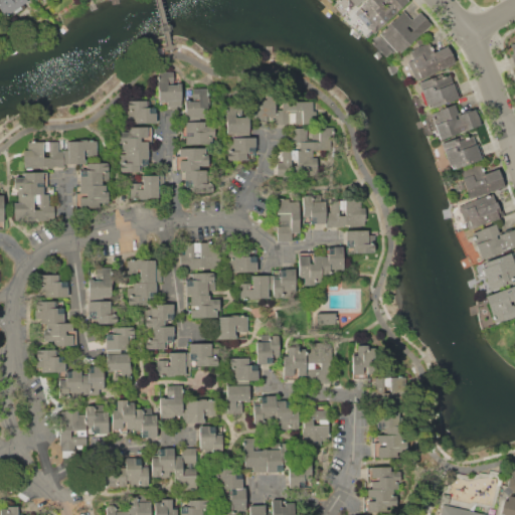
[(0,9),(0,0),(27,0),(28,1),(21,6),(22,8),(15,13),(13,11),(5,16),(0,9)]
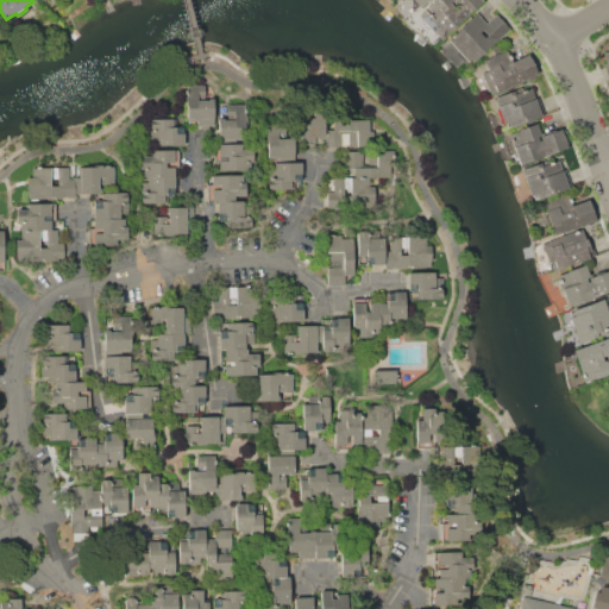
[(484,0),(441,38),(437,33),(437,35),(419,16),(432,4),(431,4),(434,0),(484,0)]
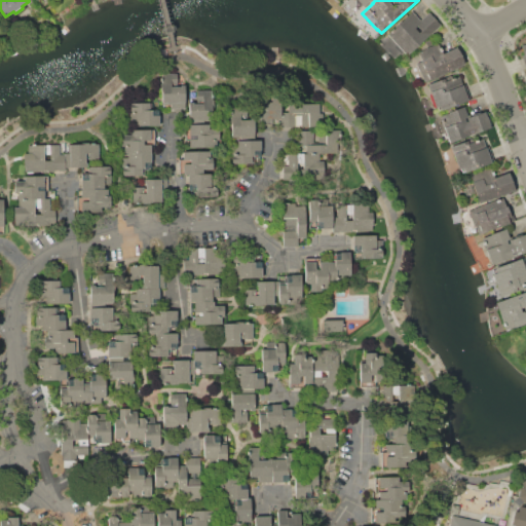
[(407,55),(386,33),(412,11),(420,20),(431,10),(444,24),(407,55)]
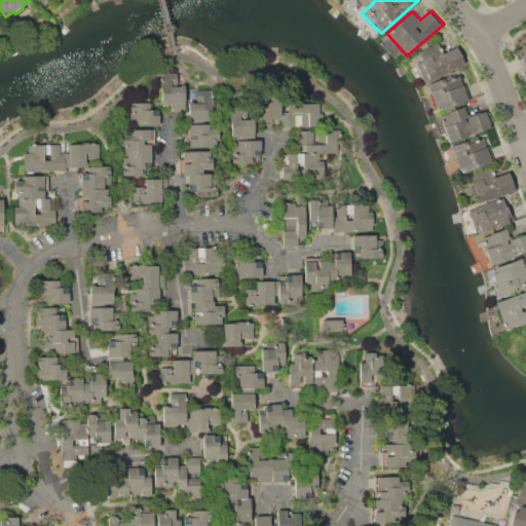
[(401,50),(388,37),(380,44),(393,58),(401,50)]
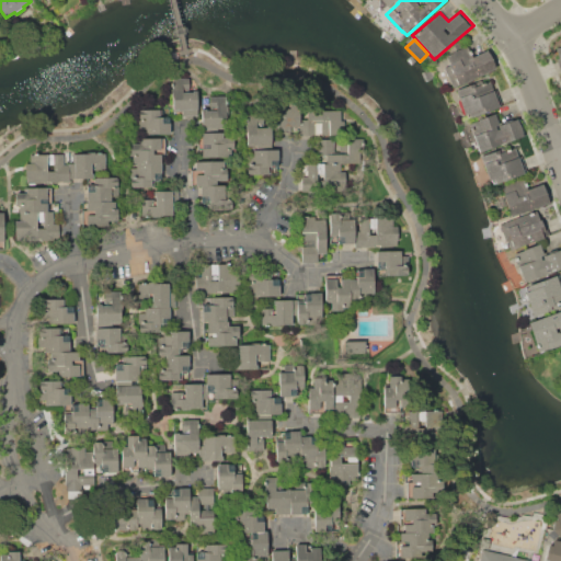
[(453,88),(443,67),(448,65),(445,56),(456,50),(453,44),(460,41),(464,47),(468,45),(473,57),(487,50),(495,69),(459,87),(458,86),(453,88)]
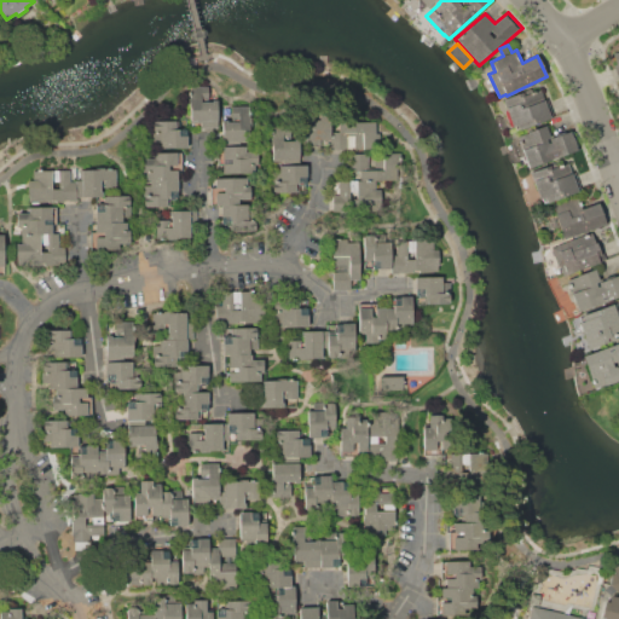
[(503,99),(524,92),(522,90),(539,84),(541,86),(543,85),(554,116),(516,131),(514,125),(513,126),(503,99)]
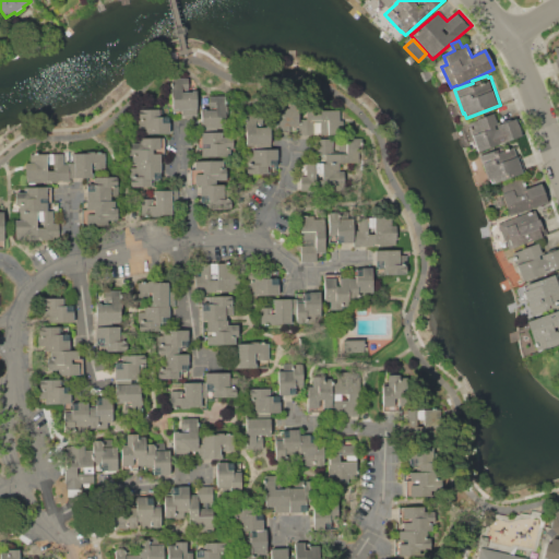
[(171,78),(188,78),(188,87),(197,87),(197,115),(173,116),(171,95),(170,95),(170,88),(171,88),(171,78)]
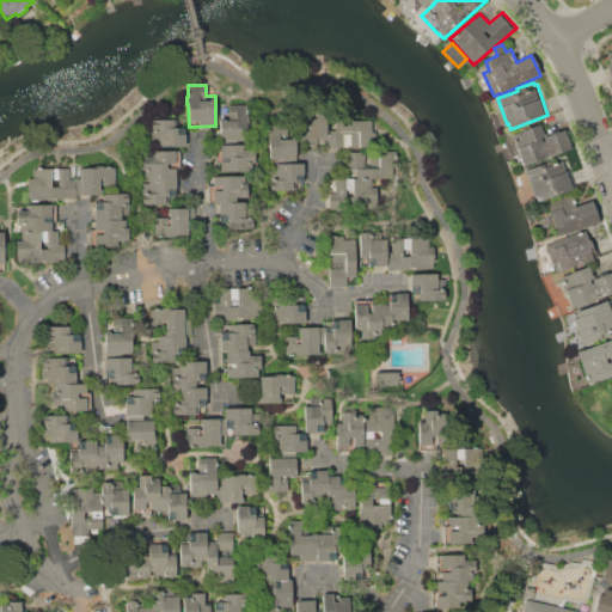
[(220,118),(225,118),(225,120),(236,120),(236,115),(228,116),(228,105),(249,104),(249,139),(220,139),(220,118)]
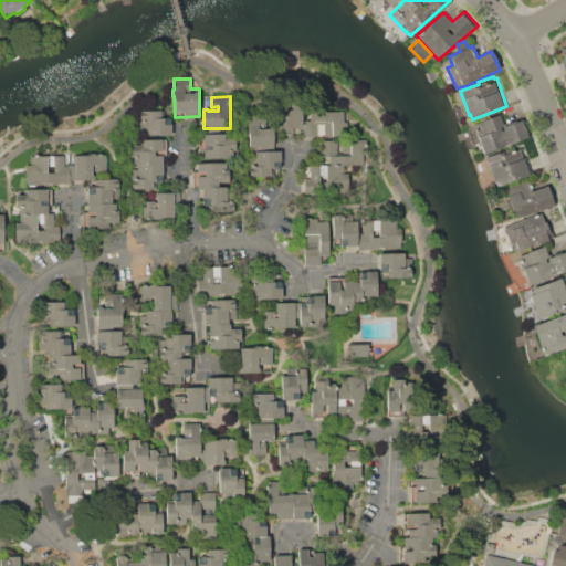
[(278,133),(276,111),(292,109),(292,101),(302,101),(302,121),(302,126),(292,126),(292,133),(278,133)]
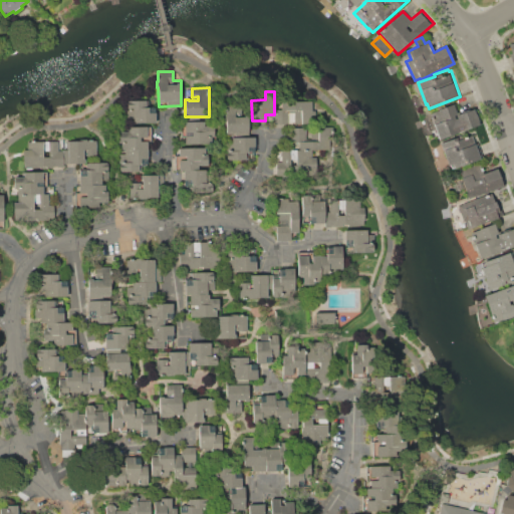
[(134,122),(134,118),(126,118),(126,100),(149,100),(149,107),(155,107),(155,122),(134,122)]
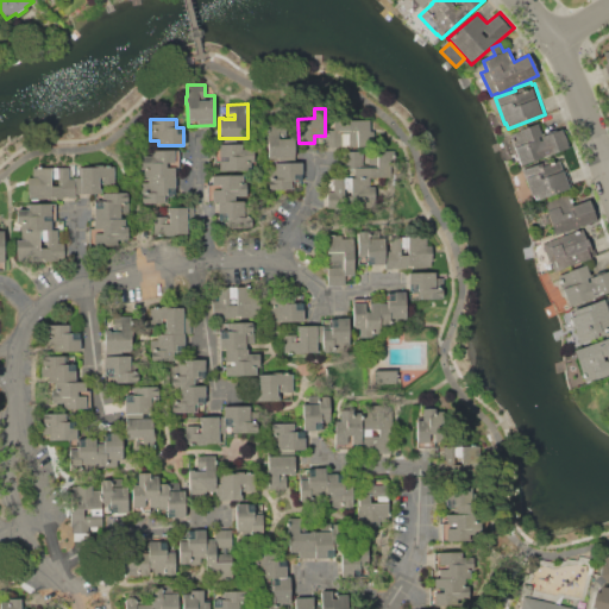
[(325,130),(333,130),(333,120),(370,120),(371,146),(326,148),(325,136),(325,130)]
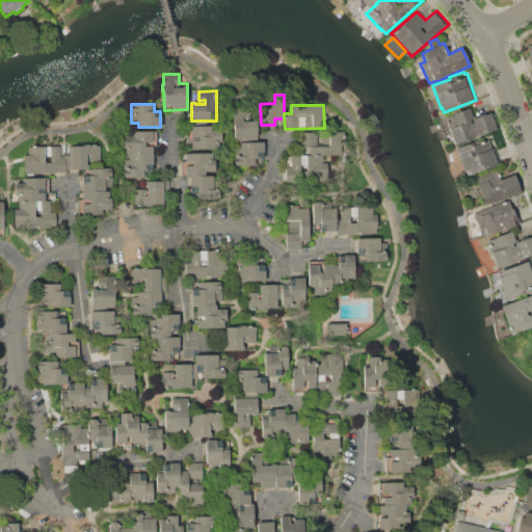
[(234,136),(234,126),(232,126),(232,117),(234,117),(234,108),(257,107),(258,136),(234,136)]
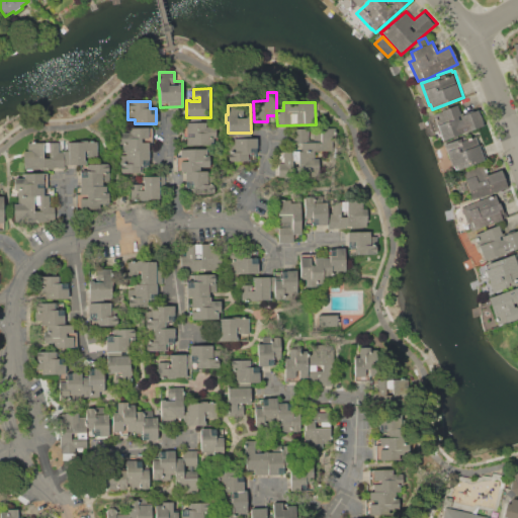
[(442,141),(432,114),(441,111),(441,110),(457,104),(461,115),(479,109),(485,124),(442,141)]
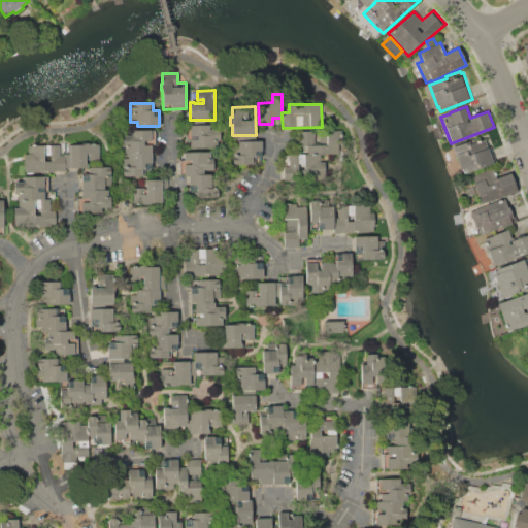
[(186,125),(210,125),(210,129),(220,129),(221,147),(190,147),(189,140),(187,140),(186,125)]
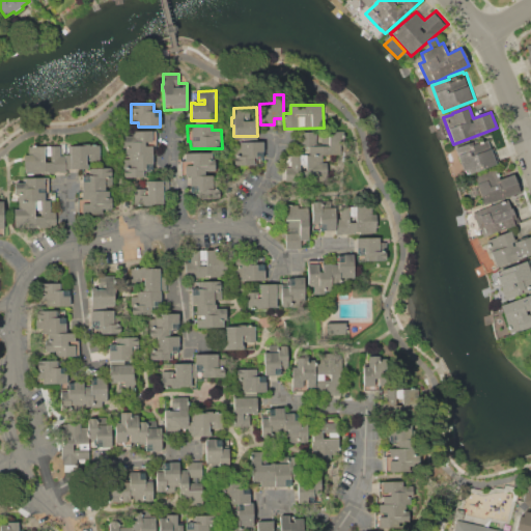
[(151,155),(130,155),(126,155),(126,147),(122,147),(122,136),(132,136),(132,131),(156,131),(156,146),(151,146),(151,155)]
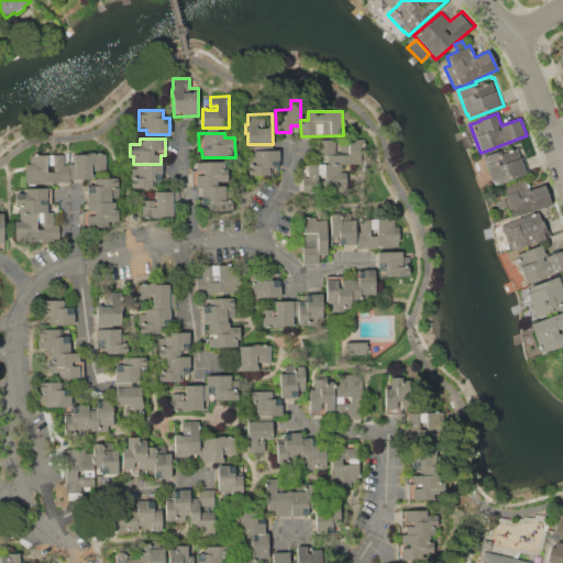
[(319,140),(362,139),(363,166),(340,166),(340,164),(333,164),(327,164),(327,155),(319,156),(319,140)]
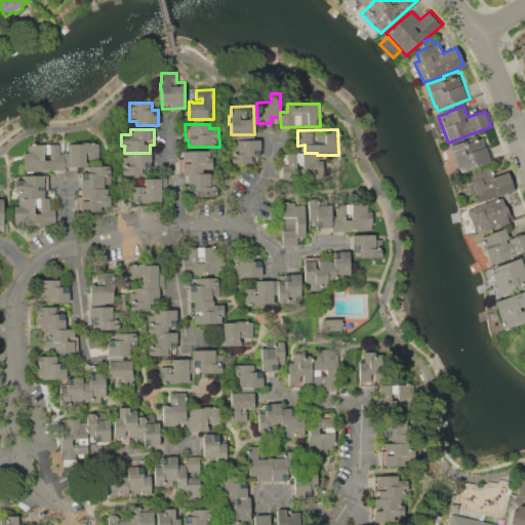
[(450,146),(481,134),(485,146),(488,146),(491,156),(489,157),(491,162),(459,173),(450,146)]
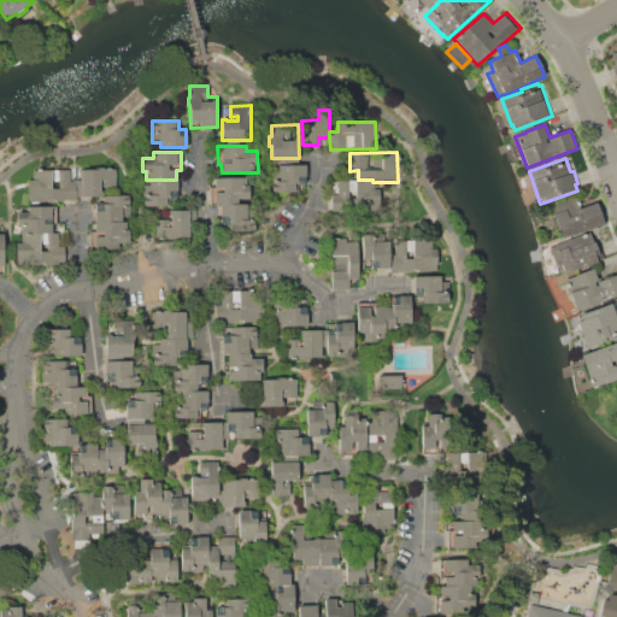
[(278,165),(305,164),(305,192),(272,192),(272,180),(278,180),(278,165)]
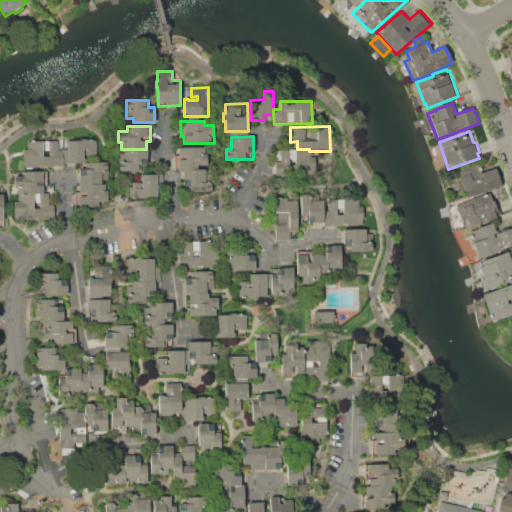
[(63,162),(62,150),(68,149),(67,140),(99,139),(99,154),(84,155),(84,161),(63,162)]
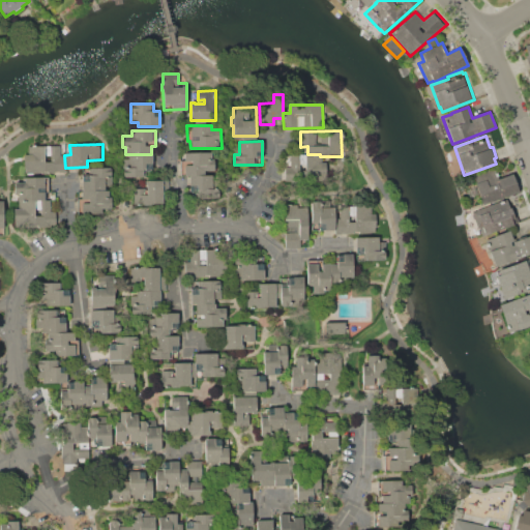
[(25,154),(28,154),(28,146),(59,145),(60,155),(64,155),(65,168),(65,171),(54,171),(54,173),(48,173),(48,171),(41,171),(41,173),(25,174),(25,154)]
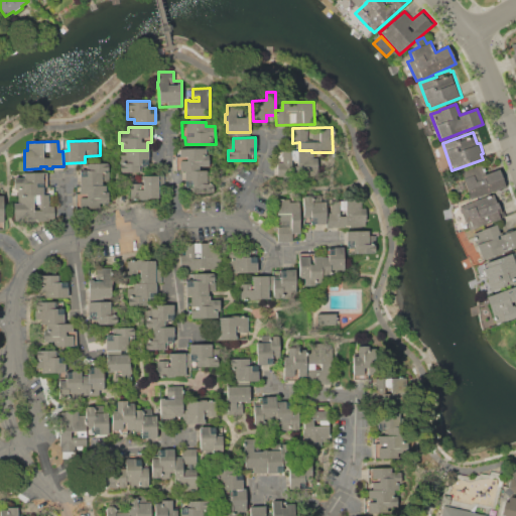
[(179,149),(206,148),(206,154),(209,154),(209,165),(200,165),(200,170),(184,171),(176,171),(176,156),(179,156),(179,149)]
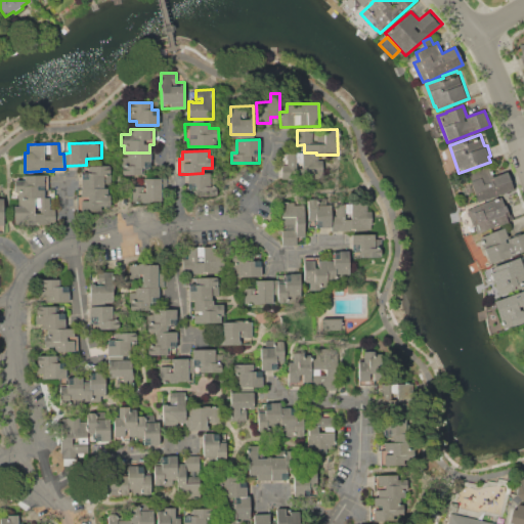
[(122,157),(128,157),(128,153),(149,153),(149,168),(144,168),(144,175),(122,175),(122,157)]
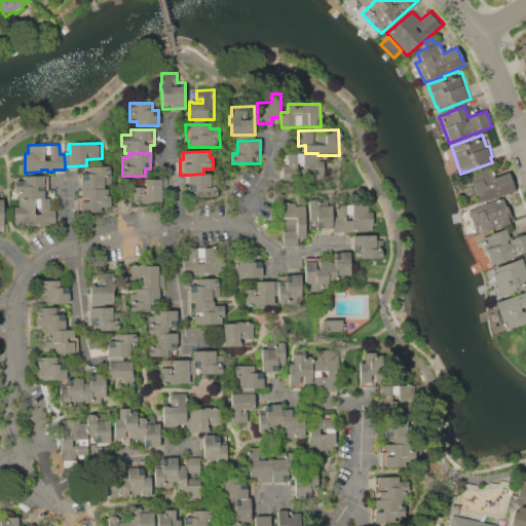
[(305,153),(311,153),(311,167),(315,167),(315,182),(288,182),(287,153),(305,153)]
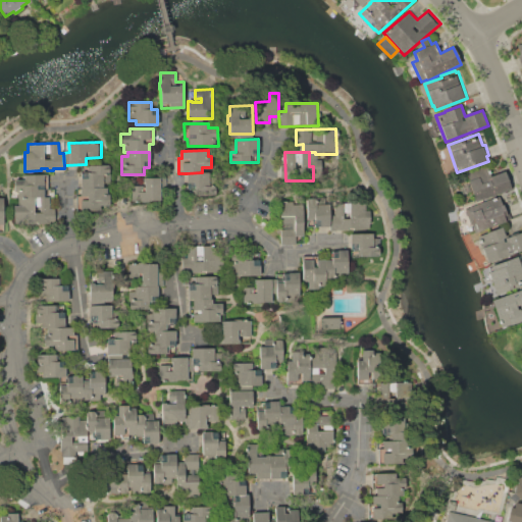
[(476,202),(468,180),(469,179),(466,172),(487,164),(491,175),(506,170),(512,189),(476,202)]
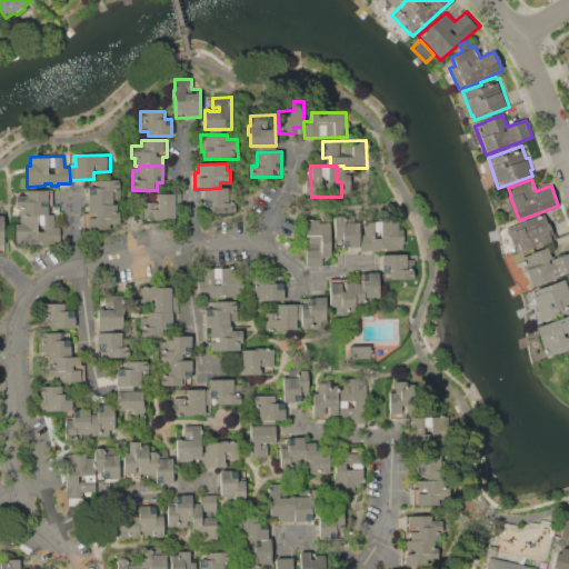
[(88,205),(88,188),(97,188),(97,180),(119,180),(119,200),(113,200),(113,205),(88,205)]
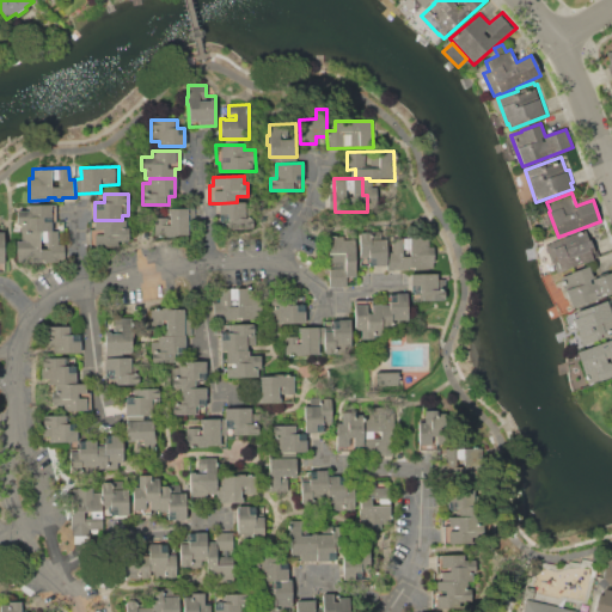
[(219,203),(237,202),(246,202),(246,215),(250,215),(251,224),(230,224),(230,220),(219,220),(219,203)]
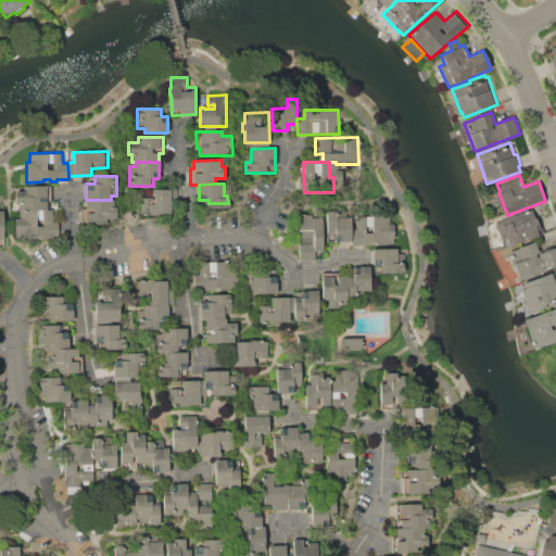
[(15,191),(26,191),(26,186),(50,186),(51,201),(47,201),(47,210),(20,210),(16,211),(15,191)]
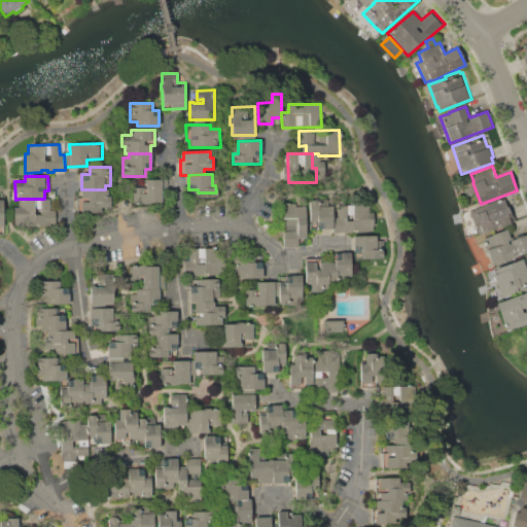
[(132,187),(145,187),(145,184),(144,184),(144,179),(168,179),(168,188),(163,188),(163,203),(132,203),(132,187)]
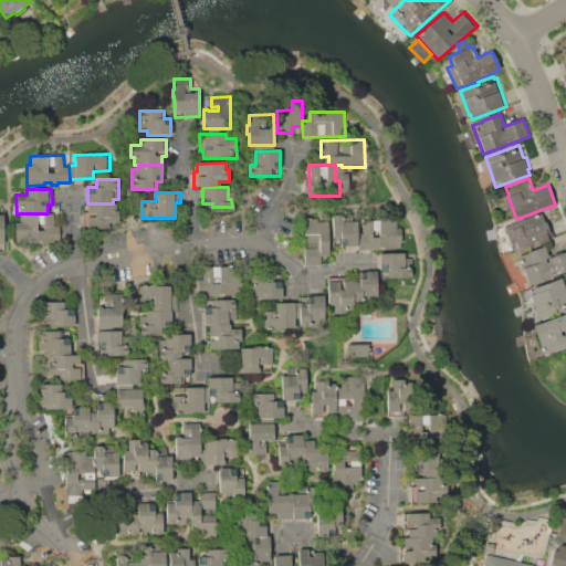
[(87,203),(113,203),(118,203),(118,217),(113,217),(113,229),(83,229),(83,211),(87,211),(87,203)]
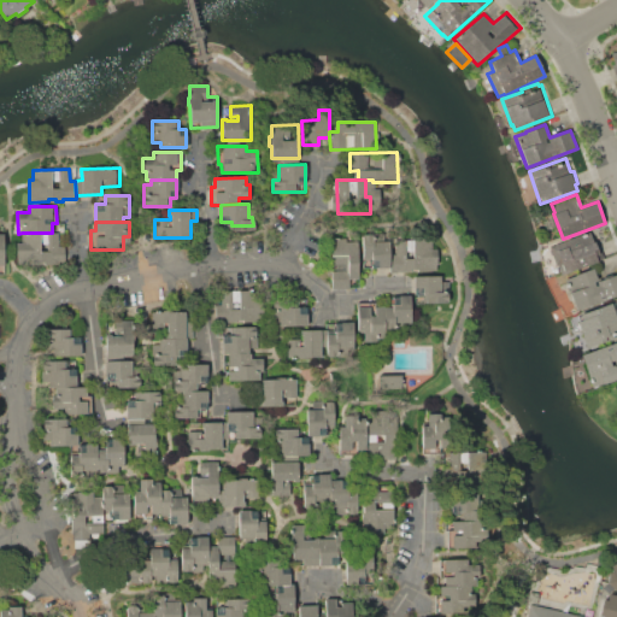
[(548,247),(589,231),(592,235),(595,234),(605,259),(560,275),(554,258),(552,259),(548,247)]
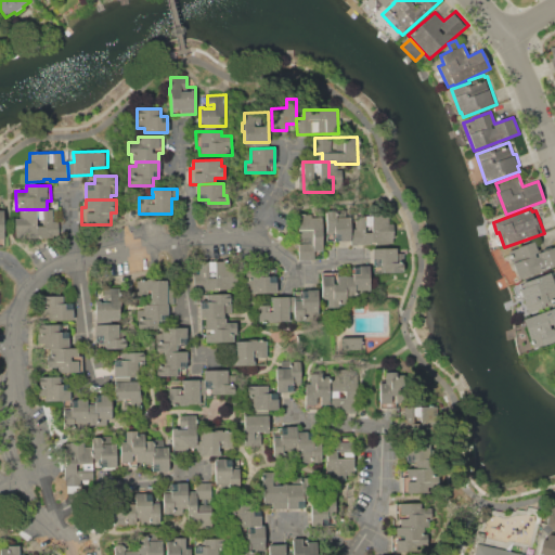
[(20,209),(47,209),(54,209),(54,221),(57,221),(59,232),(47,232),(48,239),(21,240),(21,228),(15,228),(15,218),(21,218),(20,209)]
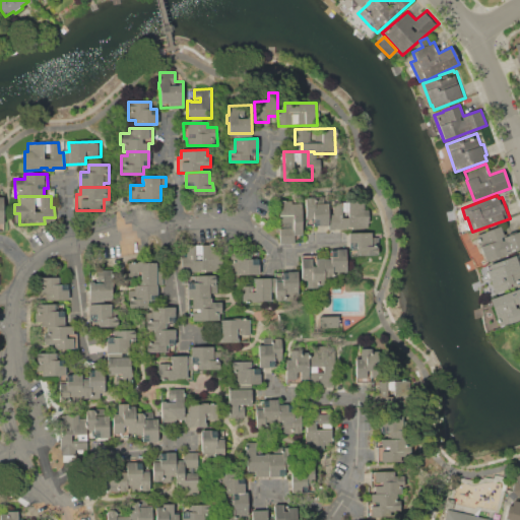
[(278,201),(302,201),(303,243),(279,243),(278,201)]
